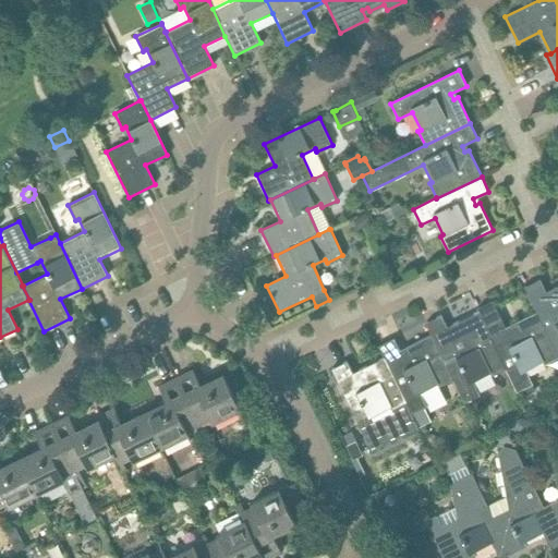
[(557,284),(552,289),(554,292),(548,295),(540,279),(523,287),(536,313),(536,312),(557,355),(557,284)]
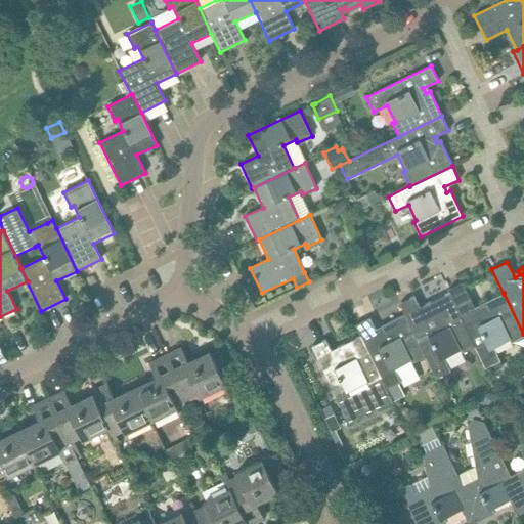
[(463,282),(447,290),(449,293),(454,304),(475,347),(485,368),(486,368),(487,368),(495,363),(500,361),(494,348),(510,341),(512,343),(523,337),(523,334),(504,293),(504,294),(480,305),(482,309),(476,311),(474,307),(469,297),(463,282)]
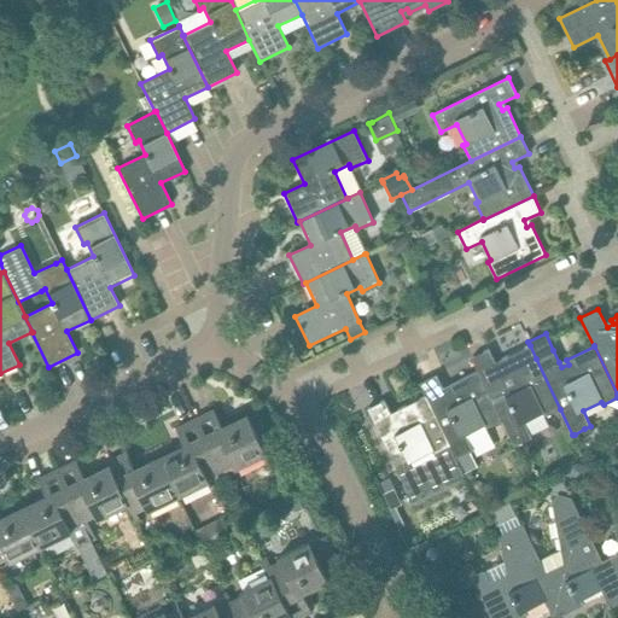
[(514,447),(531,438),(524,423),(543,414),(544,417),(560,409),(536,359),(530,345),(501,359),(502,362),(496,366),(488,349),(471,357),(478,371),(502,421),(514,447)]
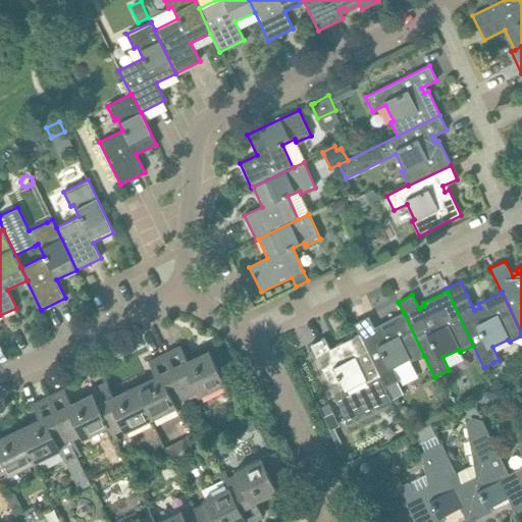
[(360,334),(385,387),(386,387),(395,383),(397,382),(400,380),(394,367),(409,360),(411,362),(424,356),(404,313),(379,324),(381,328),(375,331),(368,316),(354,323),(359,334),(360,334)]
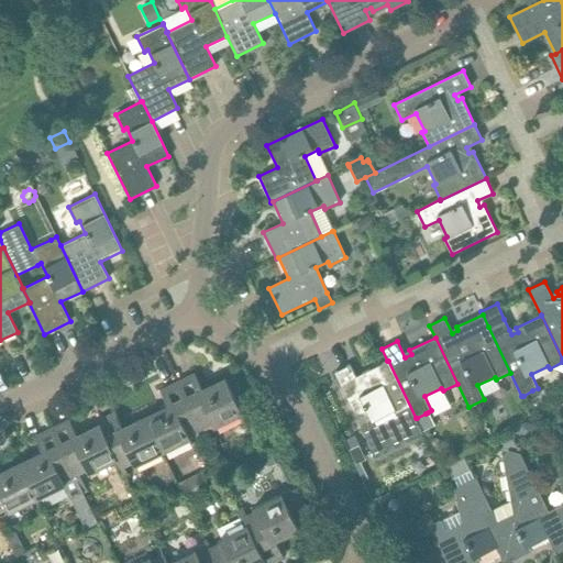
[(350,364),(334,372),(367,441),(374,455),(387,449),(374,421),(394,411),(395,414),(400,426),(416,418),(388,361),(387,361),(362,373),(364,377),(357,381),(355,376),(350,364)]
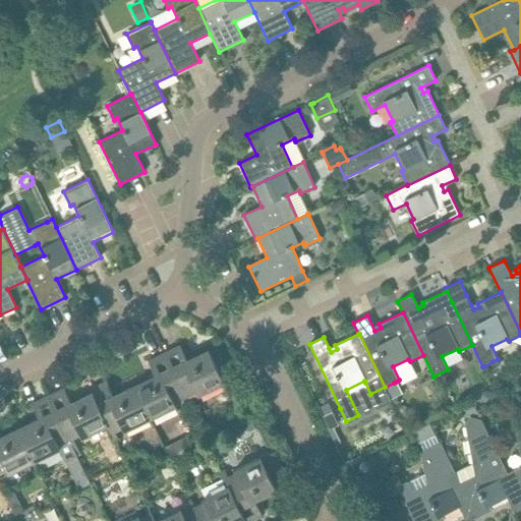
[(180,346),(165,353),(185,397),(196,392),(197,395),(224,383),(209,350),(187,360),(180,346)]
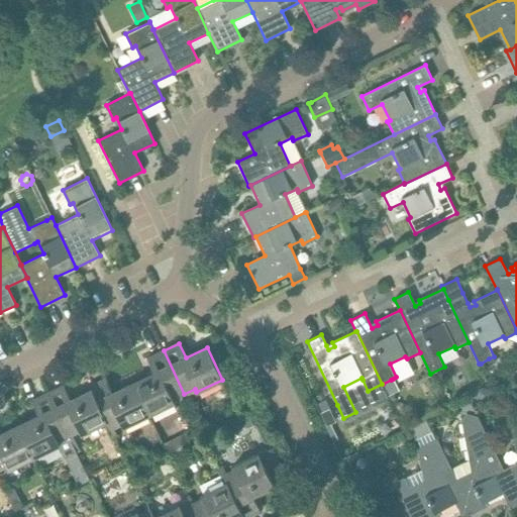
[(133,383),(149,415),(175,403),(174,399),(184,394),(164,350),(147,358),(154,373),(133,383)]
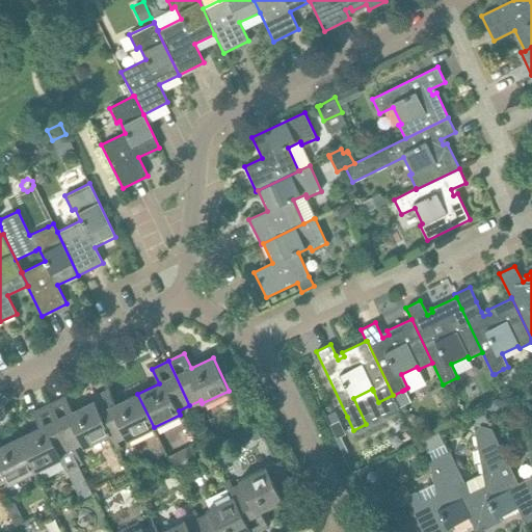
[(127,441),(154,427),(137,394),(115,405),(108,390),(91,398),(94,402),(95,401),(110,434),(109,434),(113,443),(125,437),(127,441)]
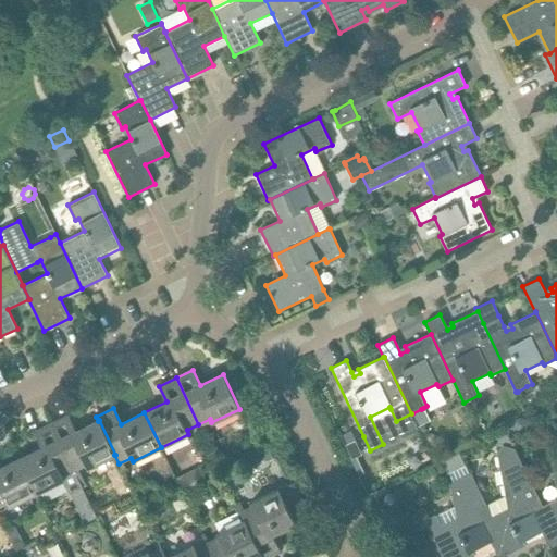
[(421,409),(412,413),(419,426),(429,421),(423,408),(421,409)]
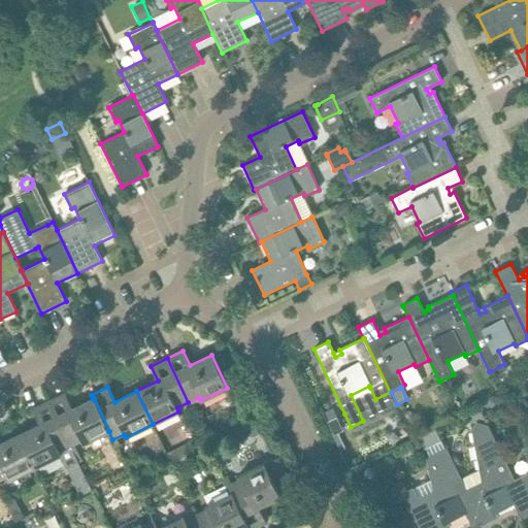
[(94,398),(93,399),(72,408),(65,394),(48,401),(70,446),(80,441),(83,444),(108,431),(109,431),(94,398)]
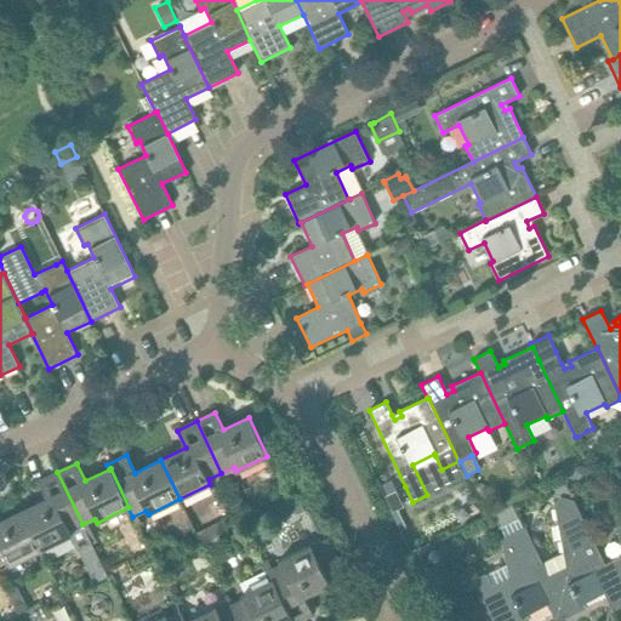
[(47,499),(22,511),(40,550),(69,536),(77,551),(92,543),(83,524),(57,472),(39,482),(47,499)]
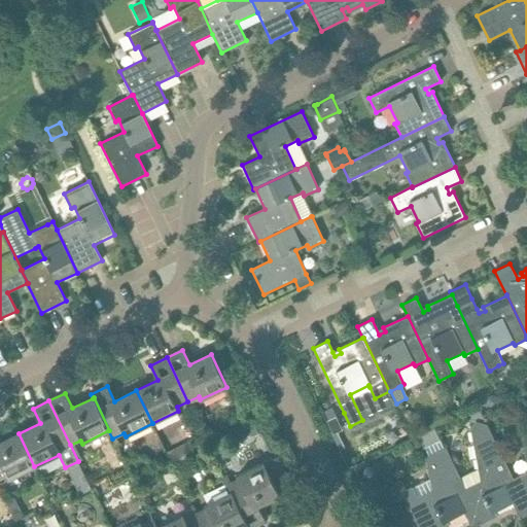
[(335,419),(327,422),(332,433),(340,429),(335,419)]
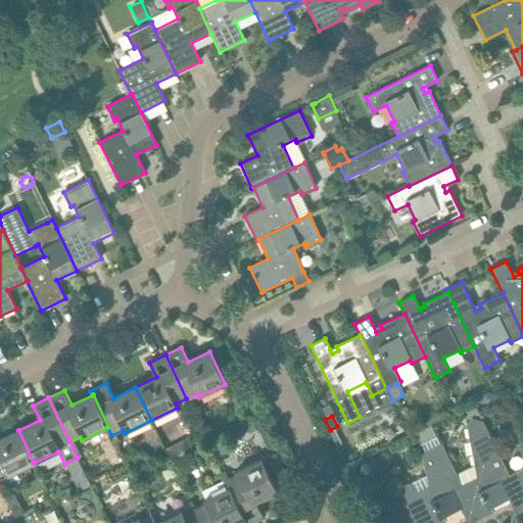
[(456,475),(446,479),(461,509),(468,522),(469,522),(489,513),(488,509),(509,500),(494,470),(505,465),(489,434),(482,421),(472,418),(471,420),(467,425),(470,443),(476,477),(461,484),(456,475)]
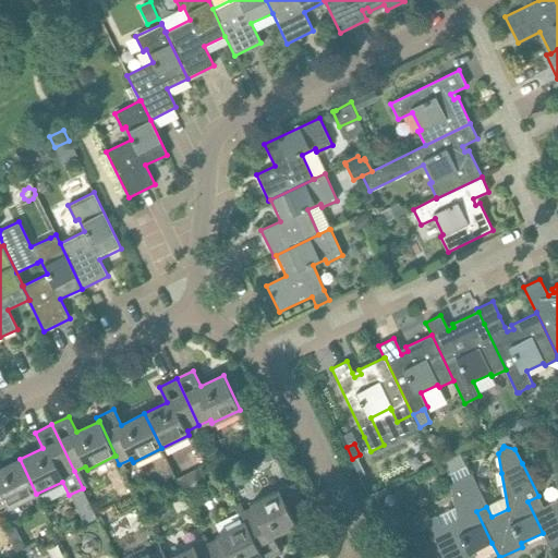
[(460,453),(443,462),(449,474),(450,474),(465,466),(460,453)]
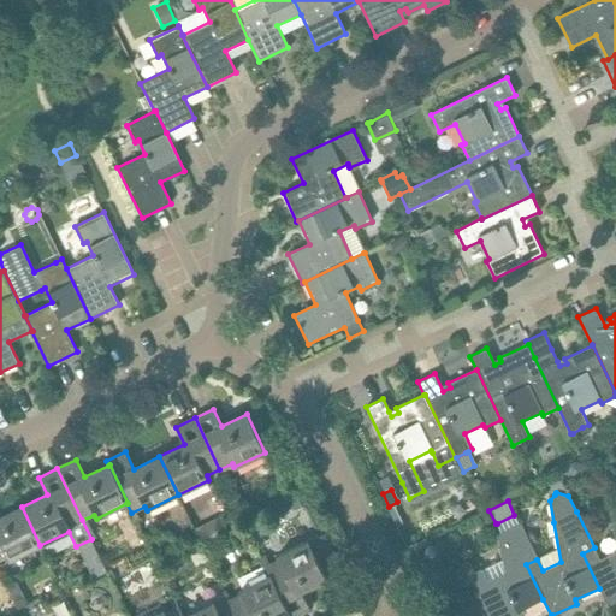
[(0,560),(7,557),(9,561),(40,545),(22,507),(0,517),(0,560)]
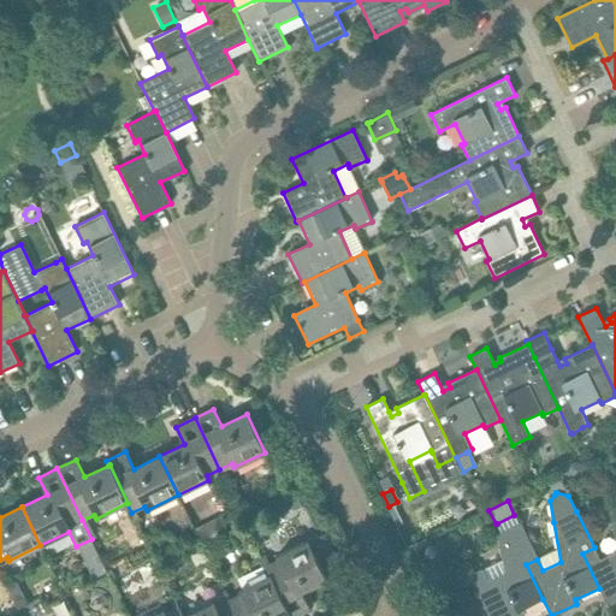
[(615,507),(610,510),(615,543),(615,550),(599,558),(594,548),(582,554),(599,588),(608,605),(615,602),(615,507)]
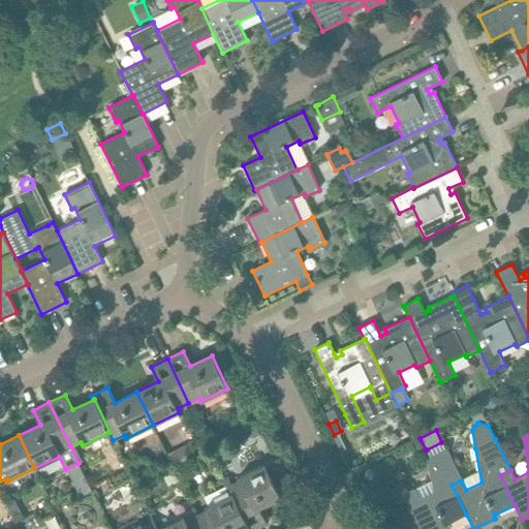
[(445,525),(466,515),(452,485),(461,480),(446,448),(427,458),(434,492),(418,499),(413,489),(403,493),(421,528),(446,528),(447,528),(445,525)]
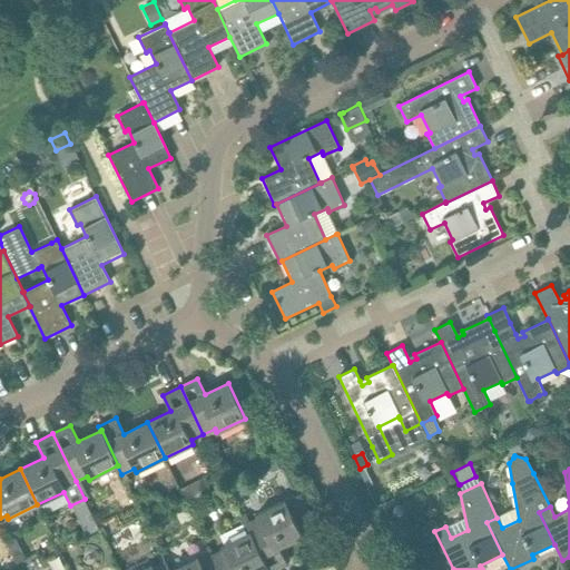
[(267,569),(272,569),(286,563),(279,547),(303,536),(285,500),(256,514),(258,518),(246,523),(249,532),(251,532),(267,568),(266,568),(267,569)]
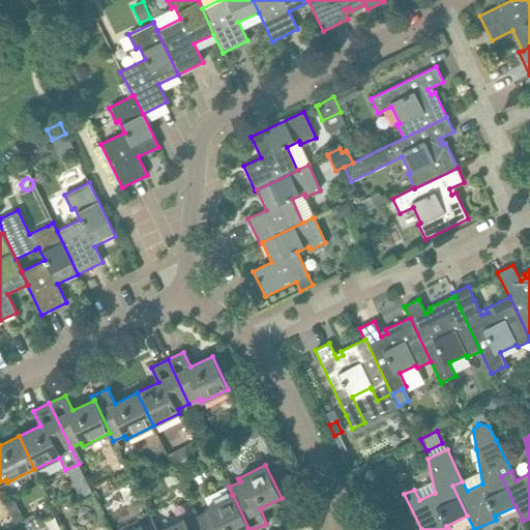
[(233,495),(232,495),(206,507),(207,511),(197,517),(203,529),(243,529),(247,528),(248,528),(233,495)]
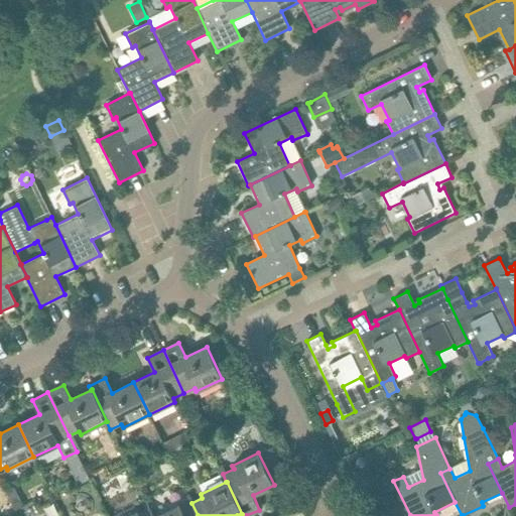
[(14,487),(5,491),(12,504),(20,500),(14,487)]
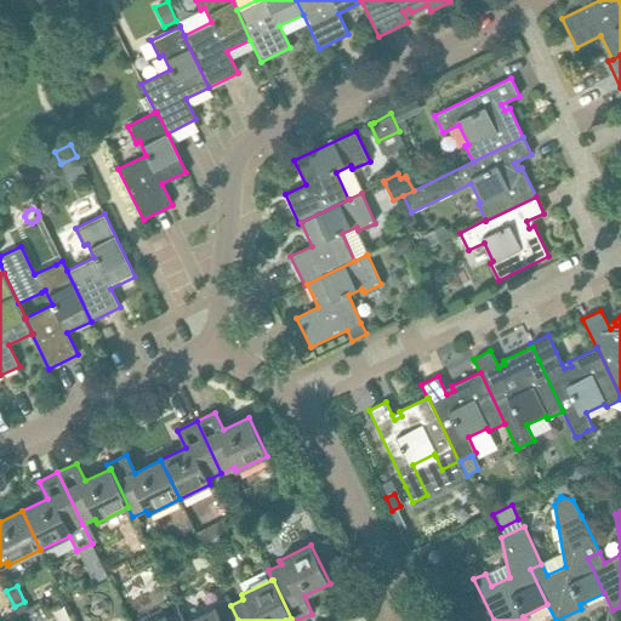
[(238,620),(231,605),(217,611),(216,608),(187,620),(238,620)]
